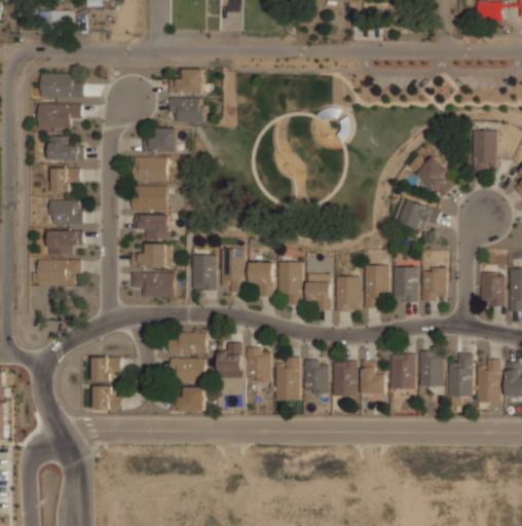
[(500,0),(475,0),(475,19),(500,19),(500,0)]
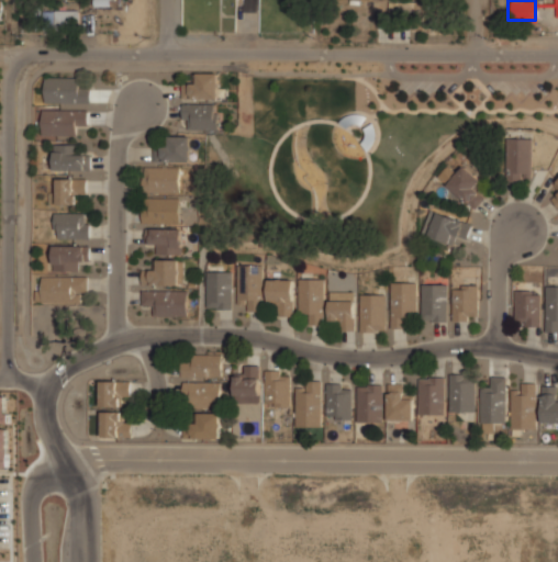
[(75,9),(53,9),(53,23),(75,23),(75,9)]
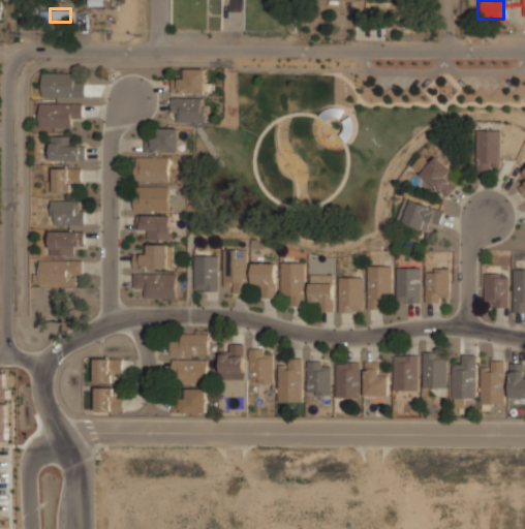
[(202,92),(202,67),(181,67),(181,79),(170,79),(170,92),(202,92)]
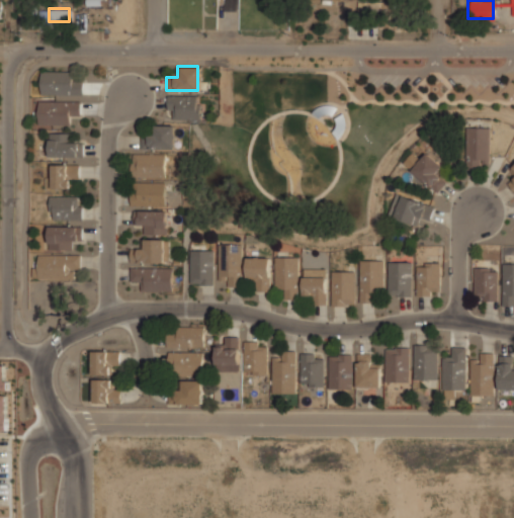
[(80,95),(80,80),(70,81),(70,71),(38,71),(38,95),(80,95)]
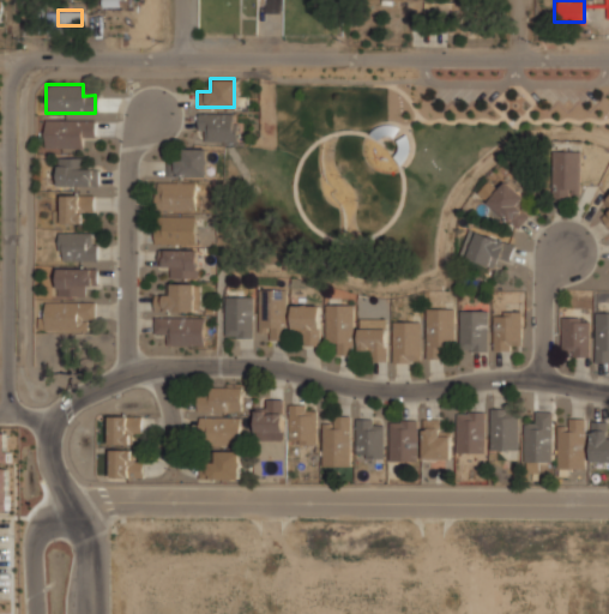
[(234,112),(196,112),(196,140),(234,140),(234,112)]
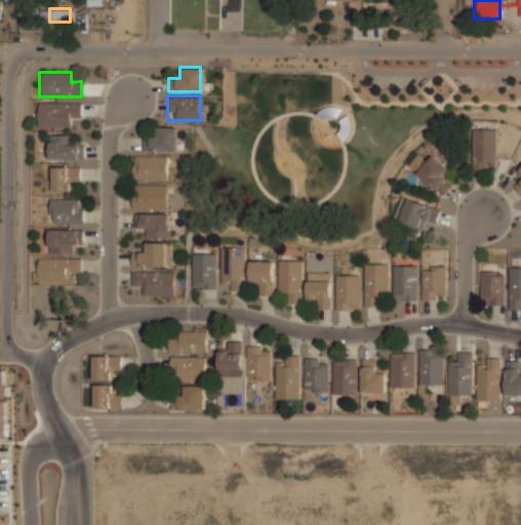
[(36,103),(36,127),(68,127),(68,116),(78,116),(78,103),(36,103)]
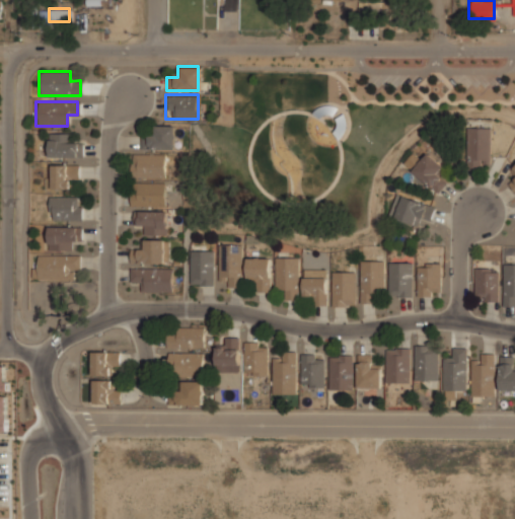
[(172,125),(151,125),(151,135),(138,135),(138,150),(172,150),(172,125)]
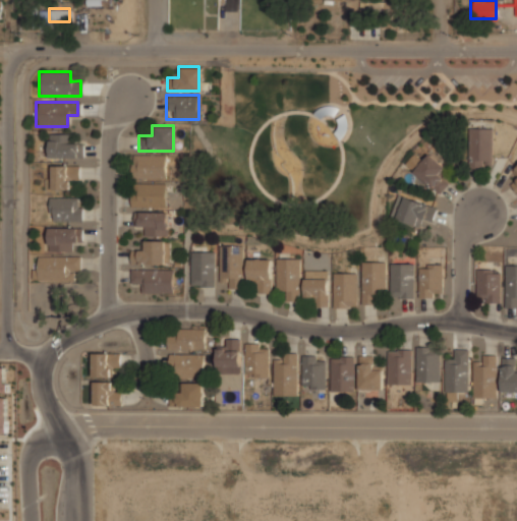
[(466,169),(489,170),(490,127),(466,127),(466,169)]
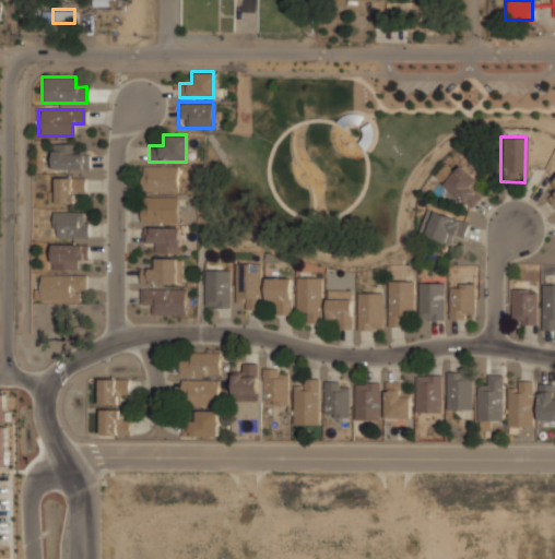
[(85,154),(74,154),(74,142),(50,142),(50,167),(85,167),(85,154)]
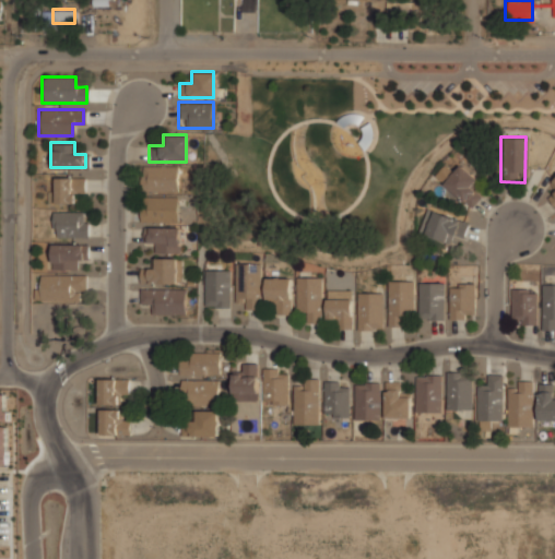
[(175,166),(139,166),(139,192),(175,192),(175,166)]
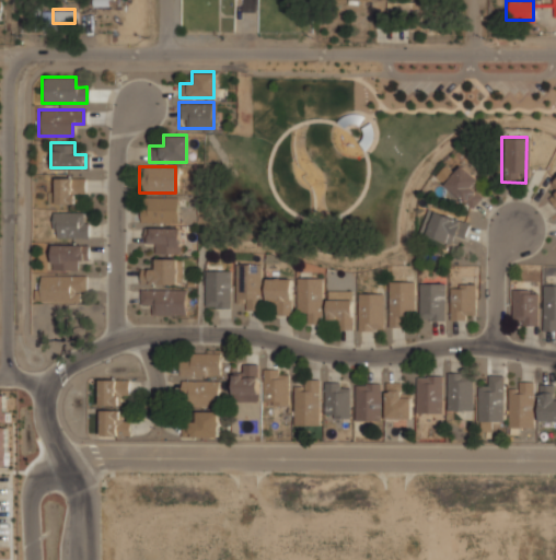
[(83,176),(53,176),(53,202),(83,202),(83,176)]
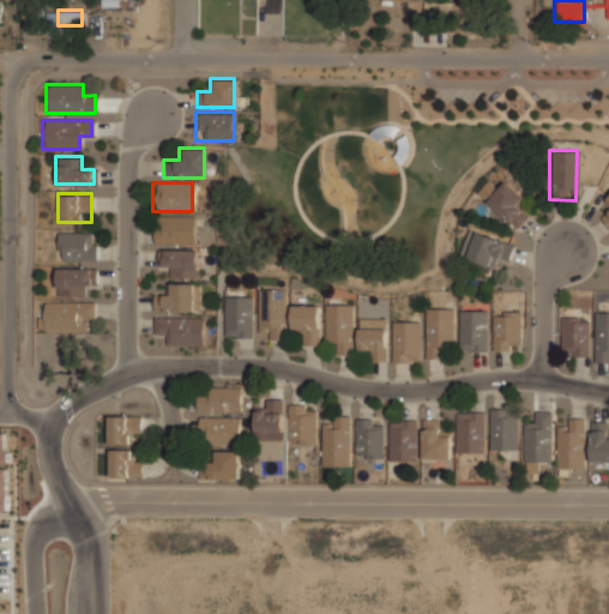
[(608,193),(603,198),(608,205),(597,216),(608,230),(608,229),(608,193)]
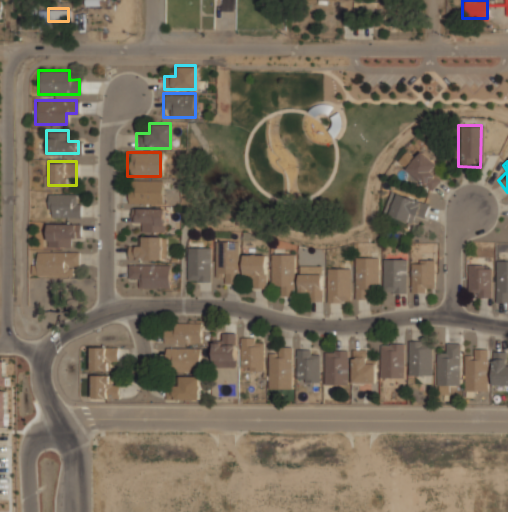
[(160,181),(127,181),(127,204),(160,204),(160,181)]
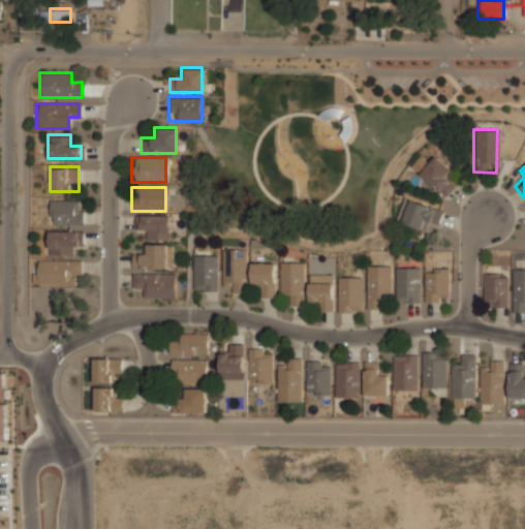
[(394,219),(423,229),(426,221),(436,224),(441,210),(402,196),(394,219)]
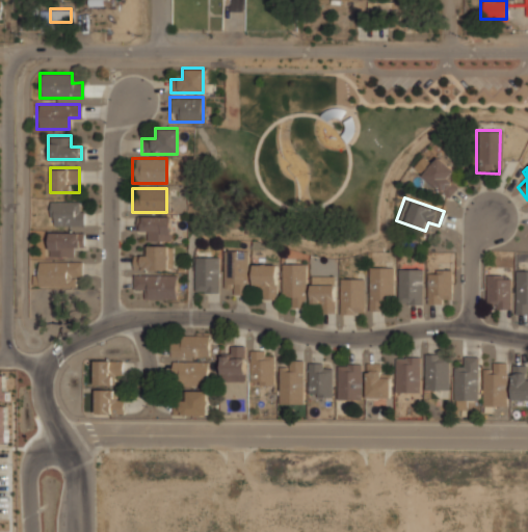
[(80,225),(80,201),(48,201),(48,225),(80,225)]
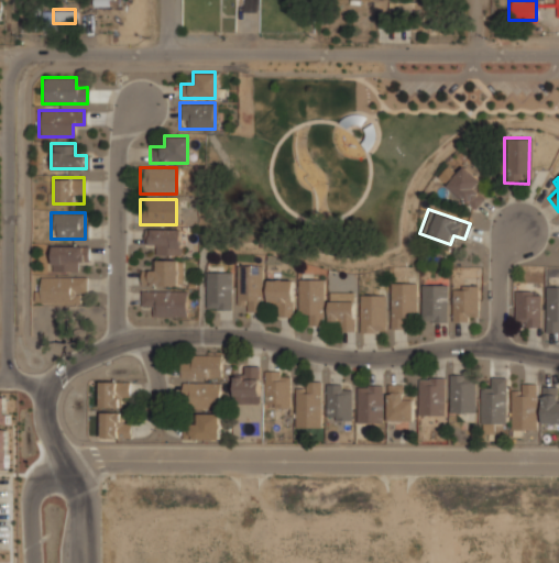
[(178,229),(146,229),(146,254),(178,254),(178,229)]
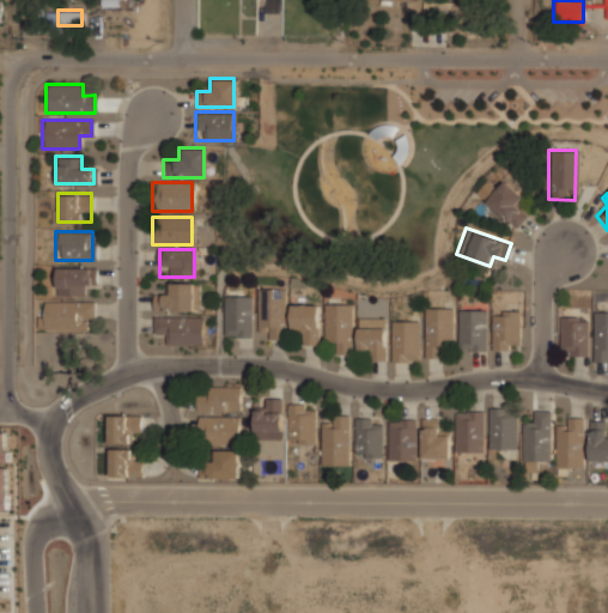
[(55,267),(54,295),(81,295),(81,284),(93,284),(93,268),(55,267)]
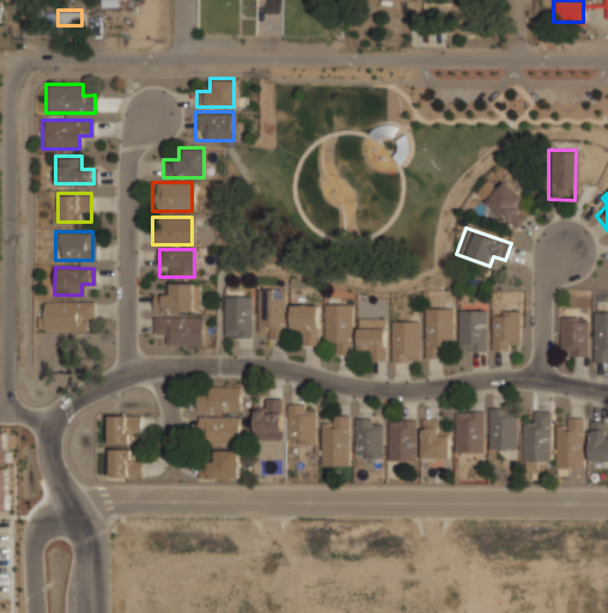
[(196,310),(196,283),(165,283),(165,293),(152,293),(152,310),(196,310)]
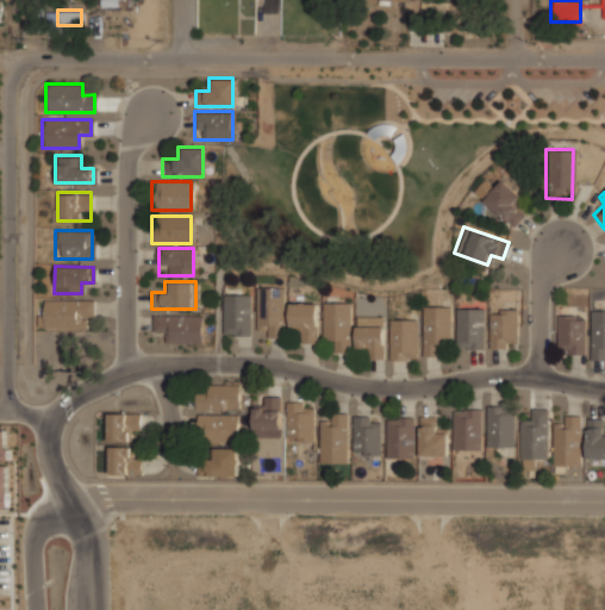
[(279,288),(255,288),(255,328),(264,328),(264,338),(279,338),(279,288)]
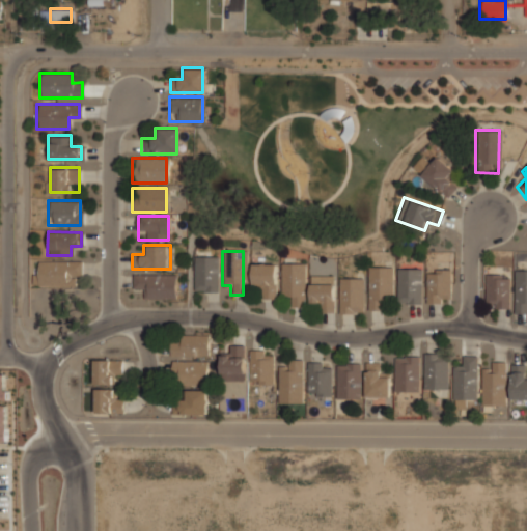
[(192,256),(192,291),(214,291),(214,256),(192,256)]
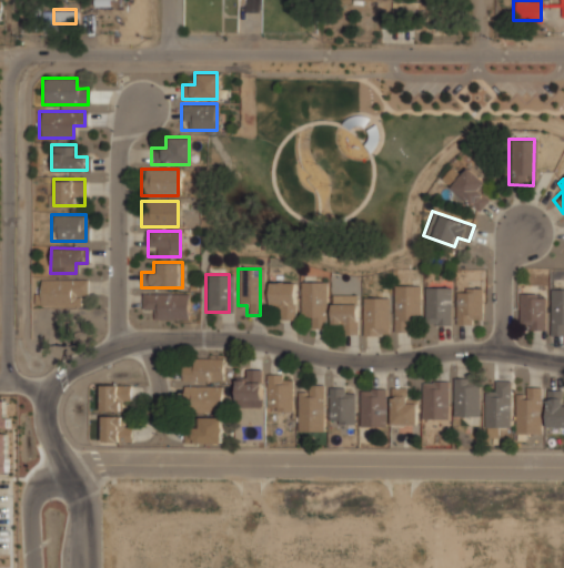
[(84,295),(84,279),(37,279),(37,305),(79,305),(79,295),(84,295)]
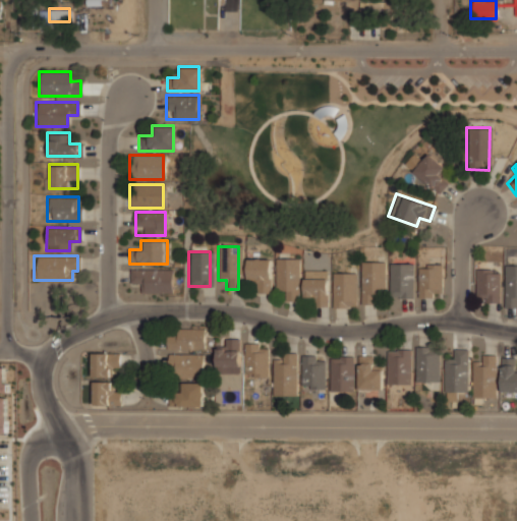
[(246,283),(253,283),(253,293),(269,293),(269,259),(245,259),(246,283)]
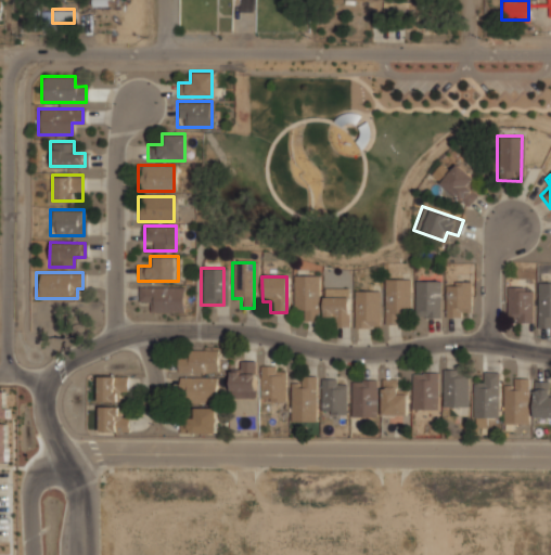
[(293,276),(293,310),(303,310),(303,322),(316,322),(316,276),(293,276)]
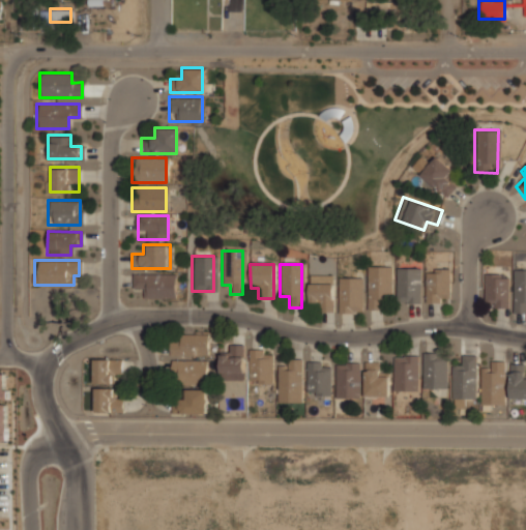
[(366,308),(377,308),(377,298),(388,298),(388,265),(366,265),(366,308)]
